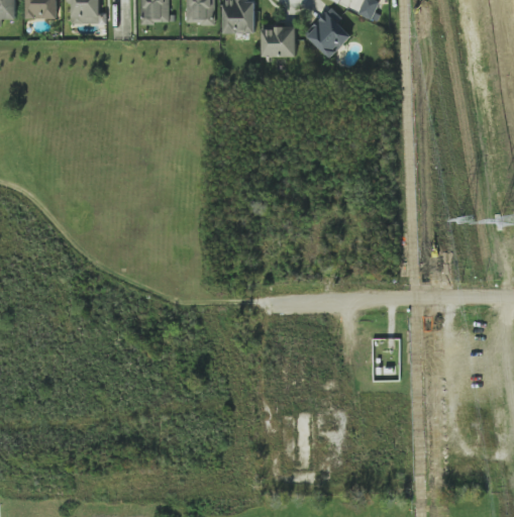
[(14,19),(14,0),(0,0),(0,19),(14,19)]
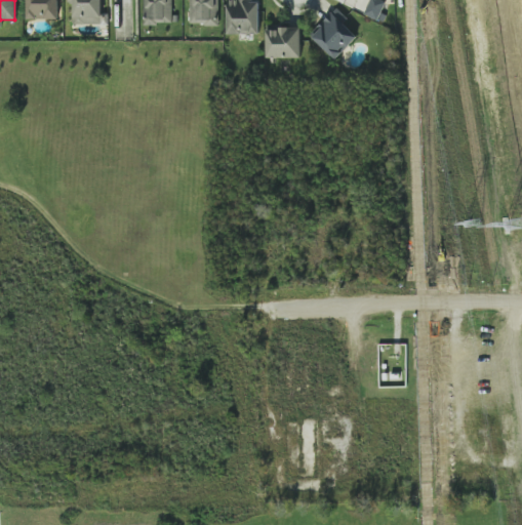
[(25,0),(25,18),(58,19),(58,0),(25,0)]
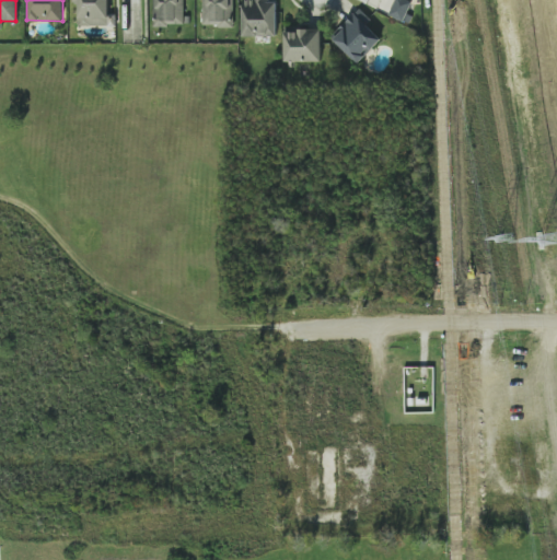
[(106,0),(76,0),(76,25),(106,26),(106,0)]
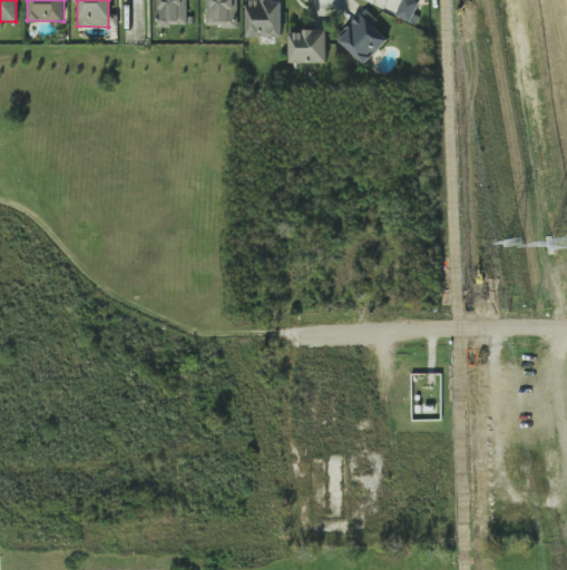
[(154,0),(155,27),(185,26),(184,0),(154,0)]
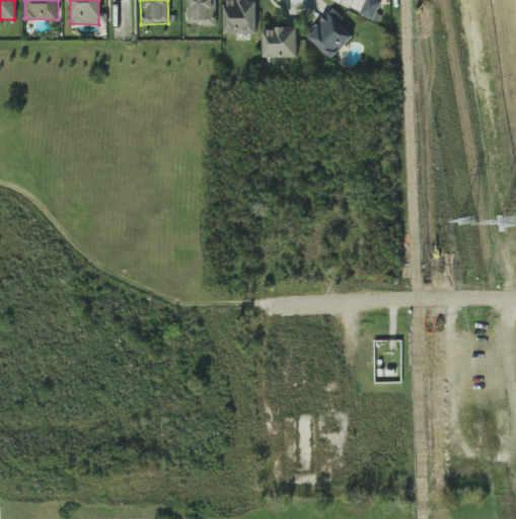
[(183,0),(185,24),(215,23),(214,0),(183,0)]
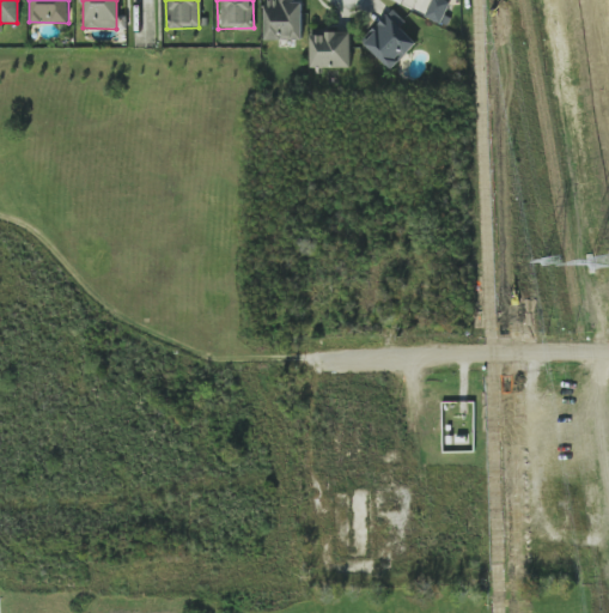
[(263,0),(263,40),(300,40),(300,0),(263,0)]
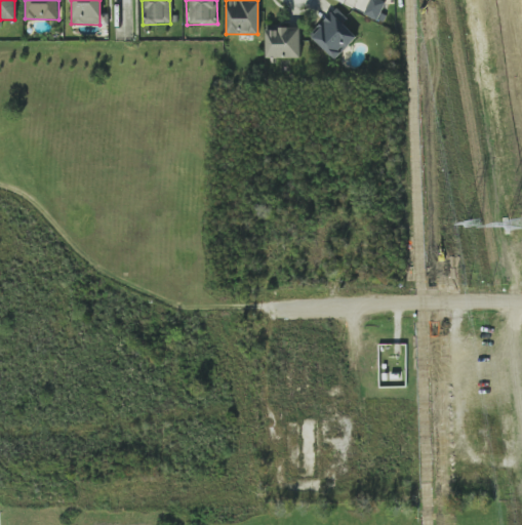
[(384,2),(378,0),(368,0),(362,13),(374,21),(384,2)]
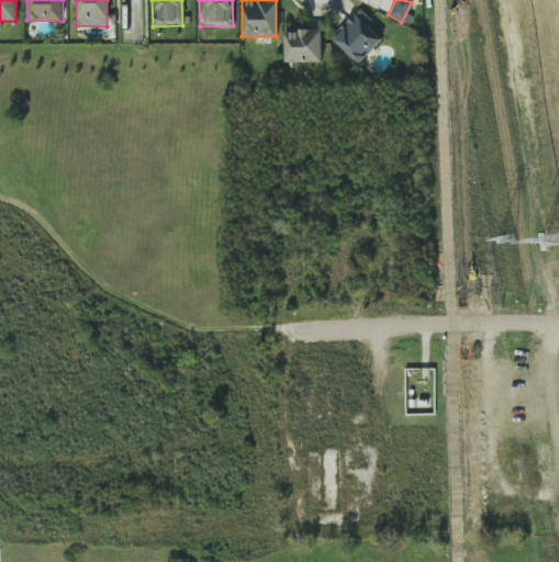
[(330,38),(358,64),(380,38),(366,25),(370,20),(357,8),(330,38)]
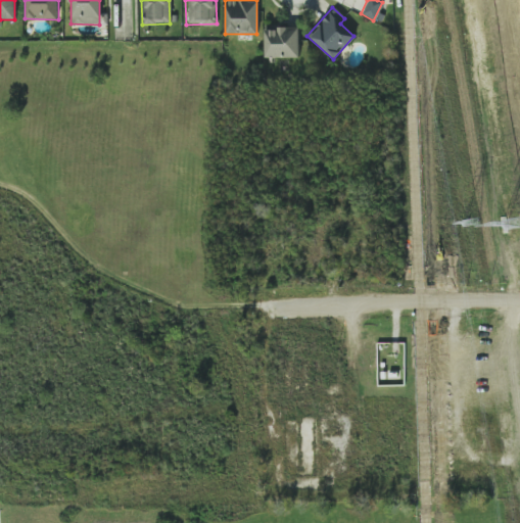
[(264,57),(298,57),(297,26),(264,27),(264,57)]
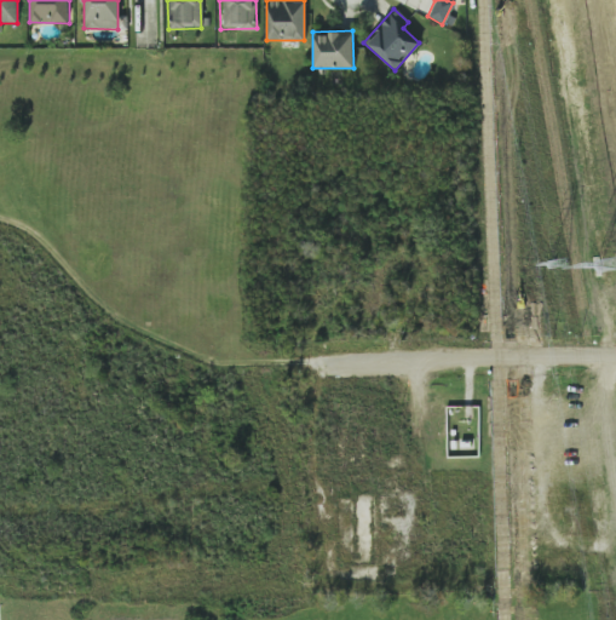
All buildings are outlined.
